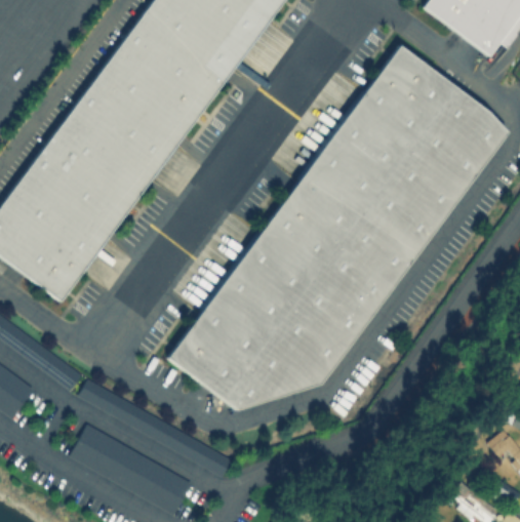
[(282,0),(61,303),(0,257),(0,207),(152,0),(282,0)]
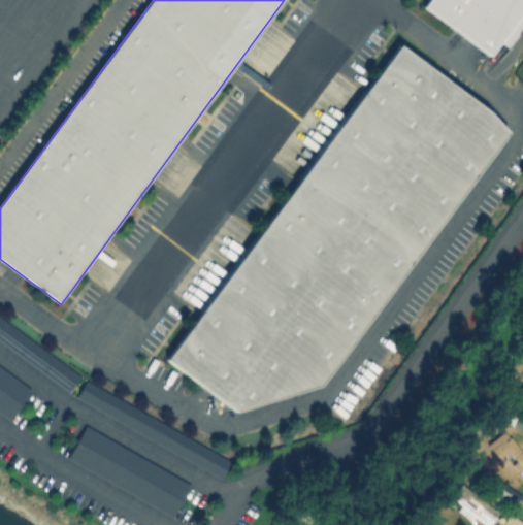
[(430,0),(522,0),(522,13),(491,57),(425,7),(430,0)]
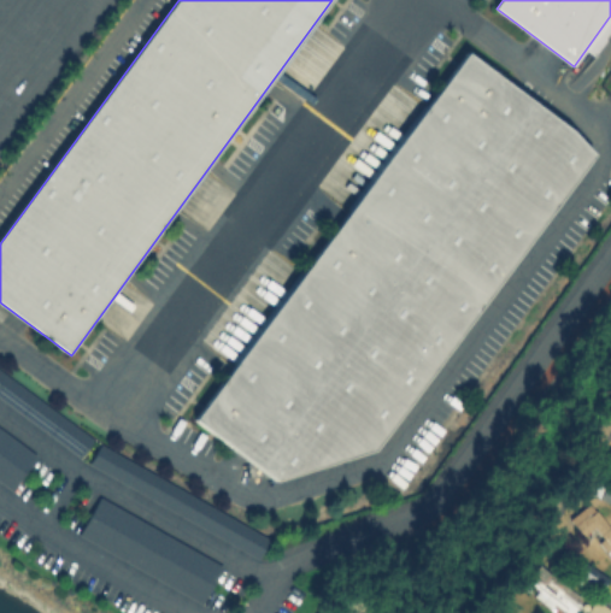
[(470,54),(575,131),(594,157),(377,454),(276,478),(200,423),(470,54)]
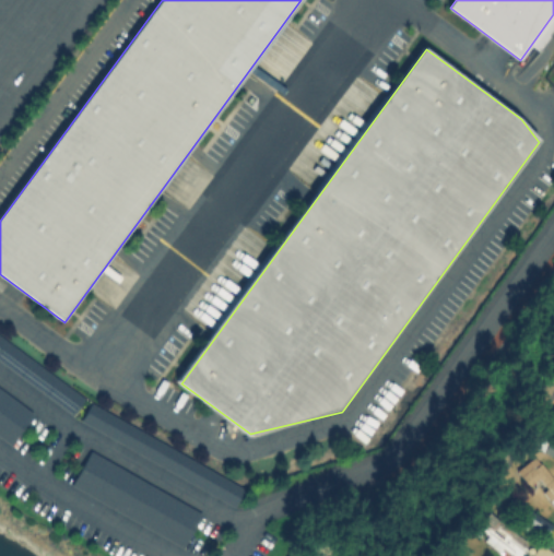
[(0,335),(91,404),(80,420),(0,359),(0,335)]
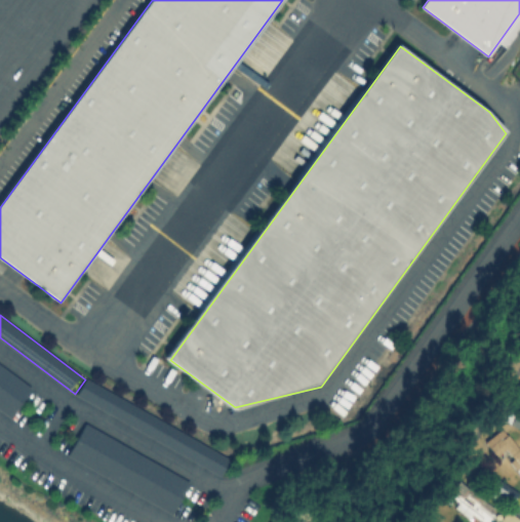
[(0,358),(40,389),(15,422),(0,409),(0,358)]
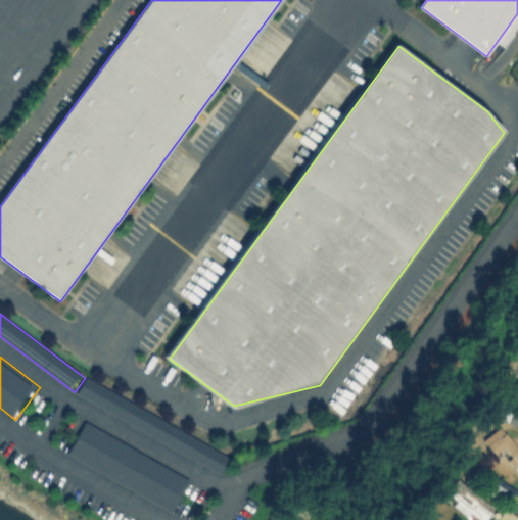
[(94,382),(234,463),(225,479),(85,398),(94,382)]
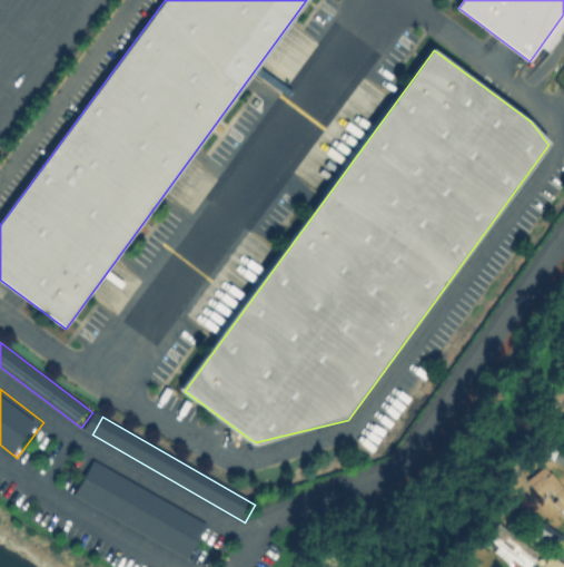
[(563,451),(556,449),(551,461),(563,466),(563,451)]
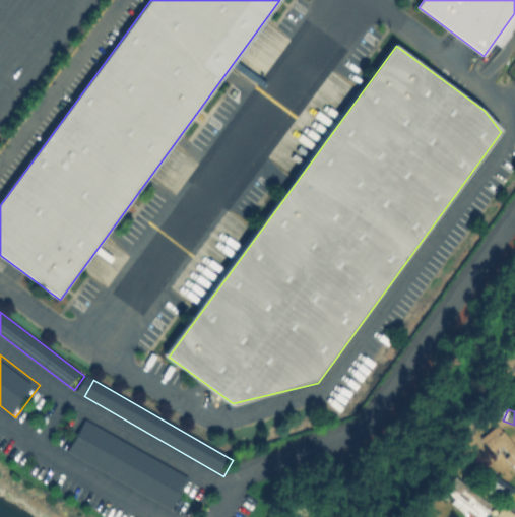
[(196,478),(178,512),(74,454),(92,422),(196,478)]
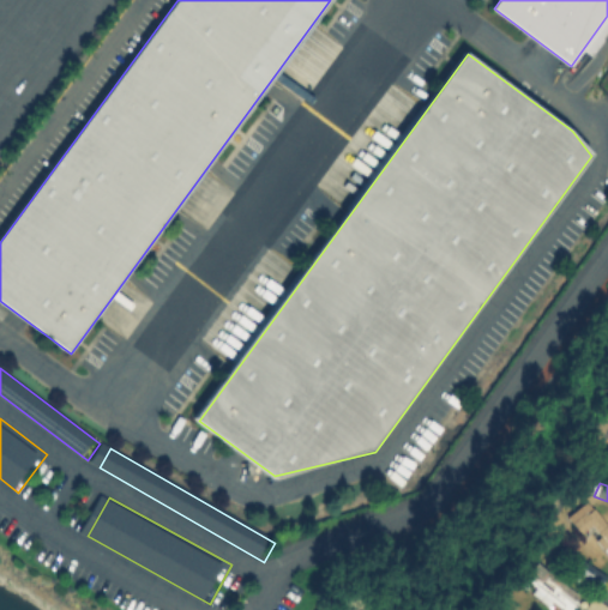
[(607,519),(594,502),(571,519),(585,537),(595,529),(602,538),(599,541),(607,551),(607,519)]
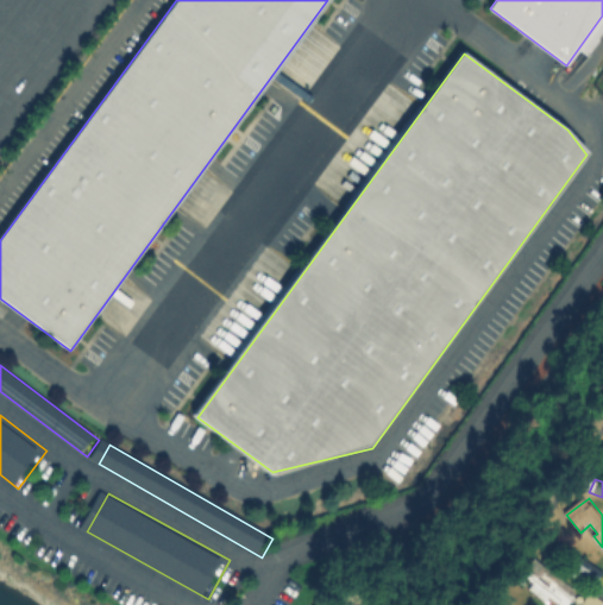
[(602,568),(578,559),(570,575),(600,588),(602,583),(602,568)]
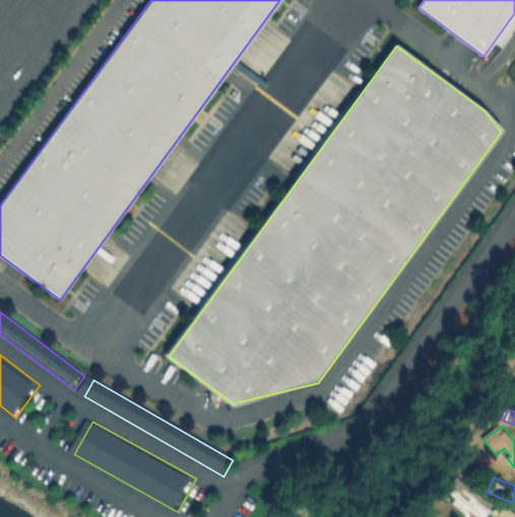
[(489,516),(497,506),(458,479),(445,499),(467,515),(471,510),(480,516),(489,516)]
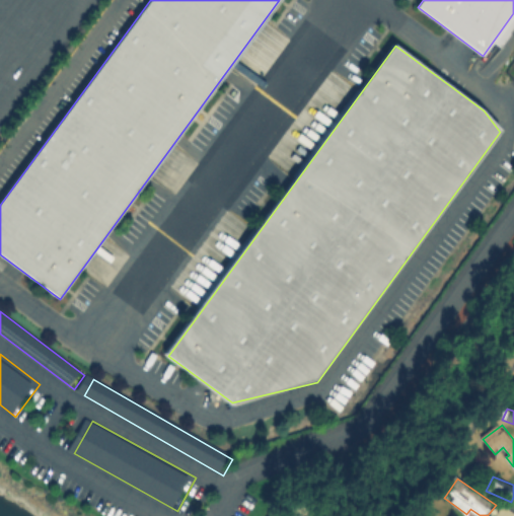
[(513,515),(513,513),(505,507),(499,515),(513,515)]
